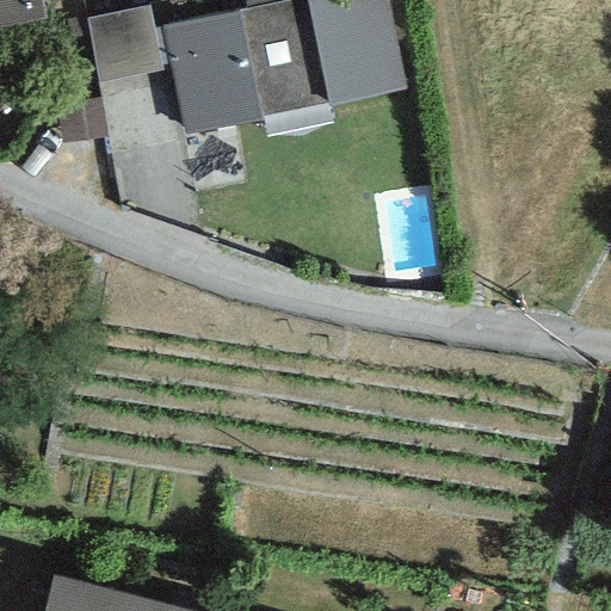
[(37,0),(0,0),(0,26),(42,20),(37,0)]
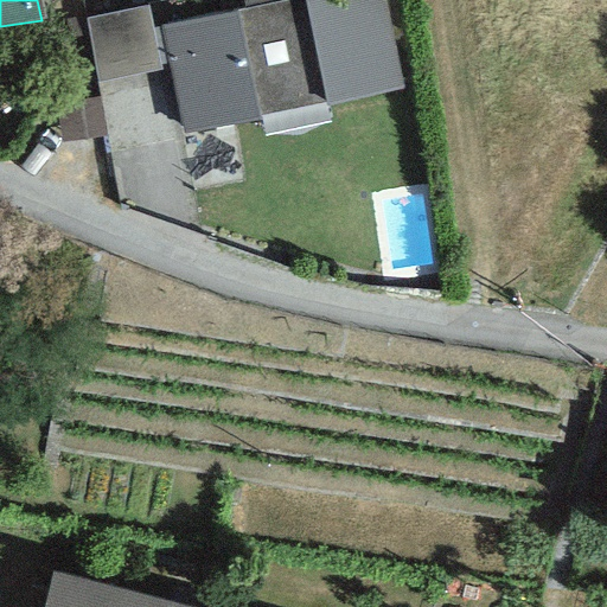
[(302,0),(282,0),(160,26),(183,134),(260,117),(260,115),(324,102),(302,0)]
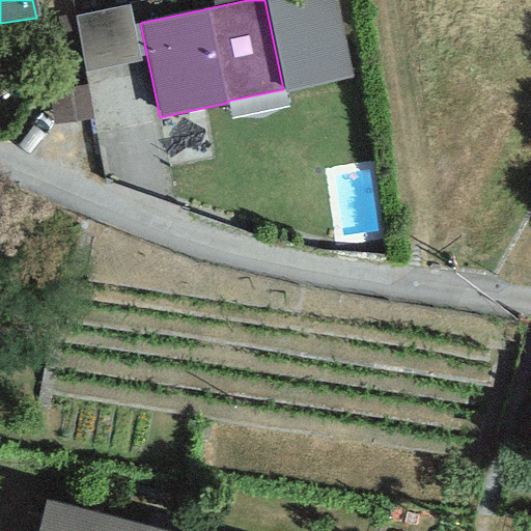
[(336,0),(264,0),(283,89),(284,92),(353,79),(336,0)]
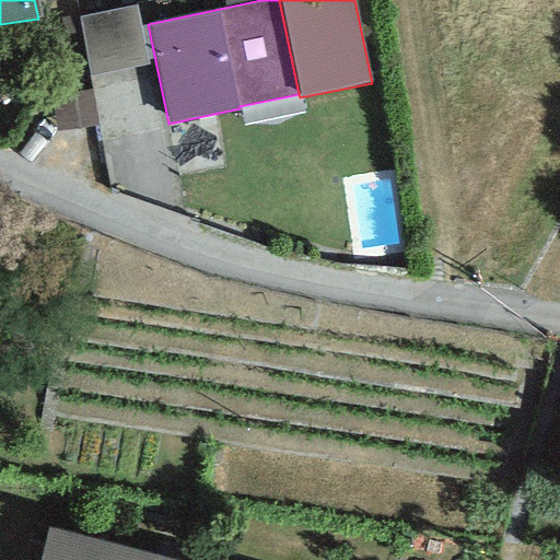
[(136,6),(79,16),(90,77),(148,66),(136,6)]
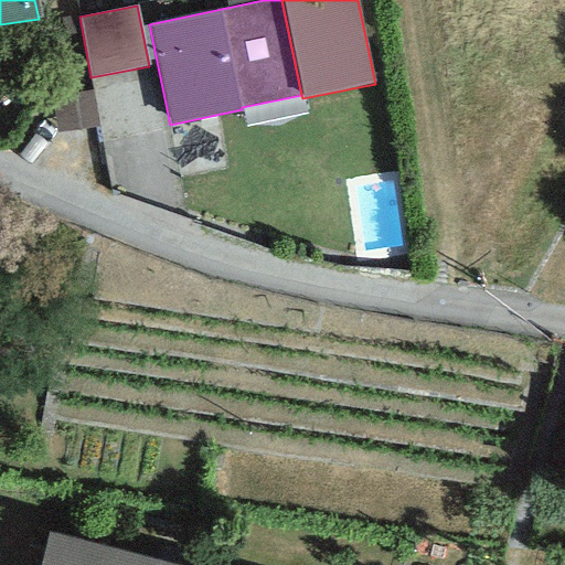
[(168,564),(50,533),(41,564),(168,564)]
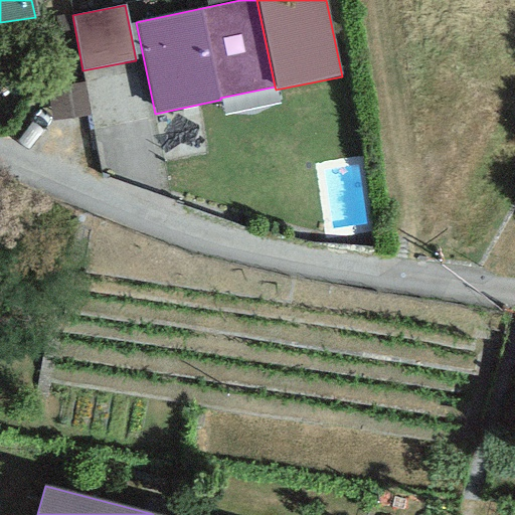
All buildings are outlined.
